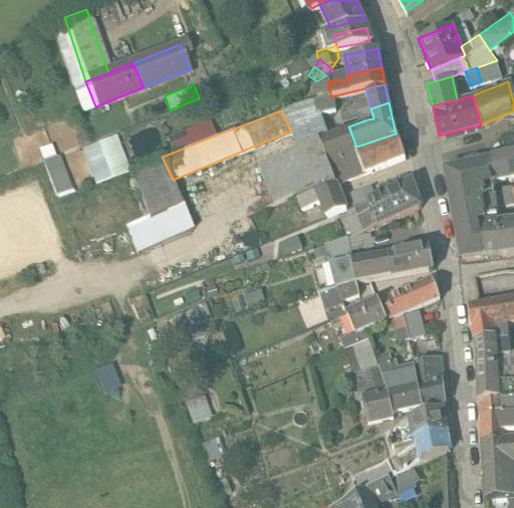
[(208,119),(169,135),(175,152),(215,136),(208,119)]
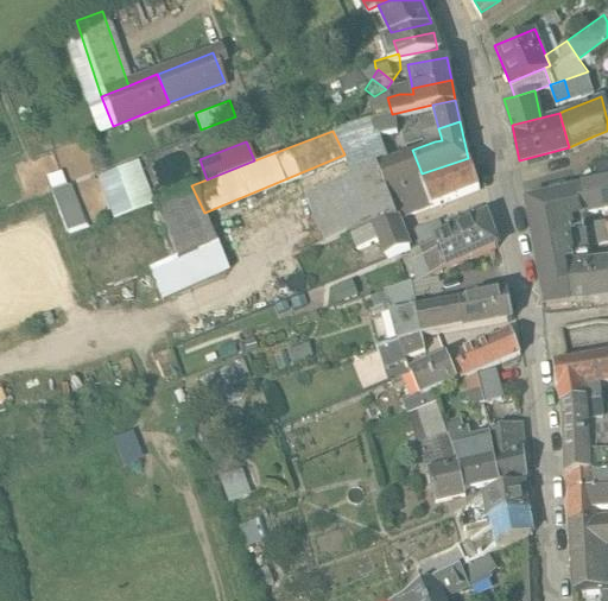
[(412,150),(378,163),(387,185),(422,174),(412,150)]
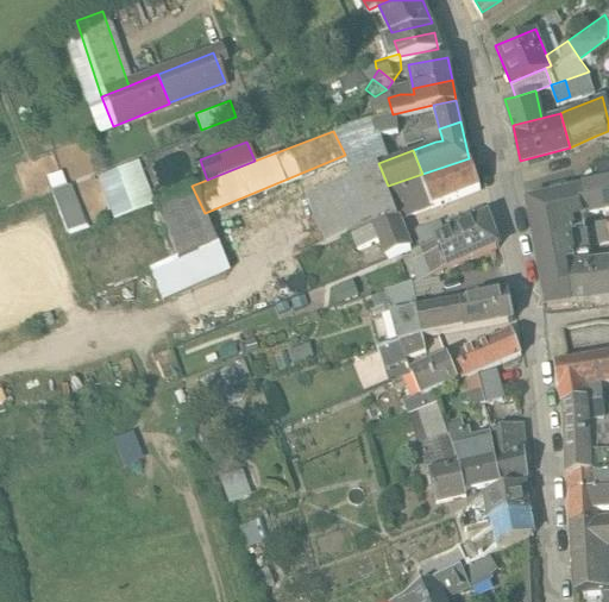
[(137,155),(94,171),(111,217),(155,200),(137,155)]
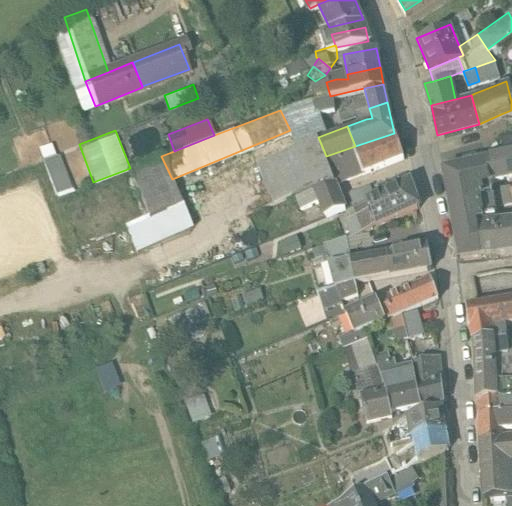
[(396,133),(327,161),(334,179),(335,180),(403,154),(396,133)]
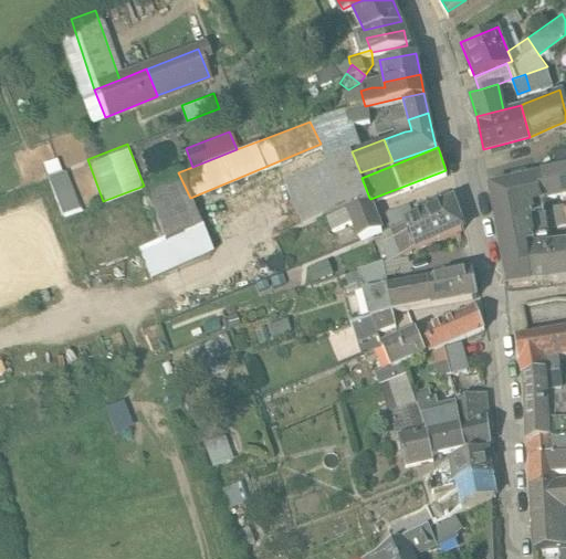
[(558,149),(548,153),(551,162),(561,161),(558,149)]
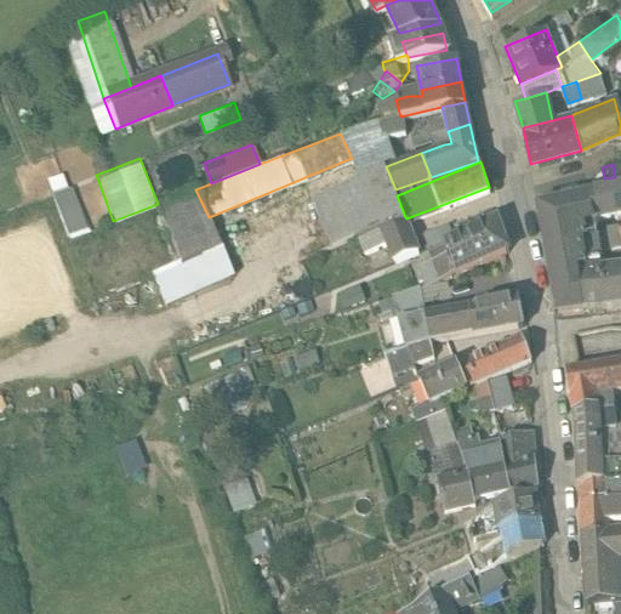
[(396,189),(386,166),(364,174),(359,176),(379,228),(381,227),(381,226),(405,217),(397,195),(396,189)]
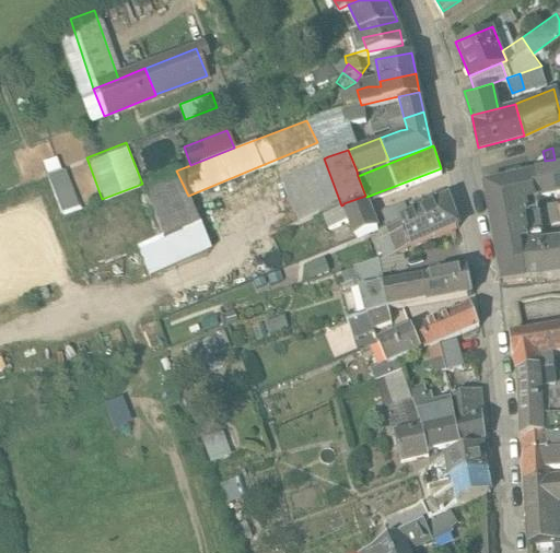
[(324,159),(281,177),(300,220),(322,210),(323,213),(341,206),(324,159)]
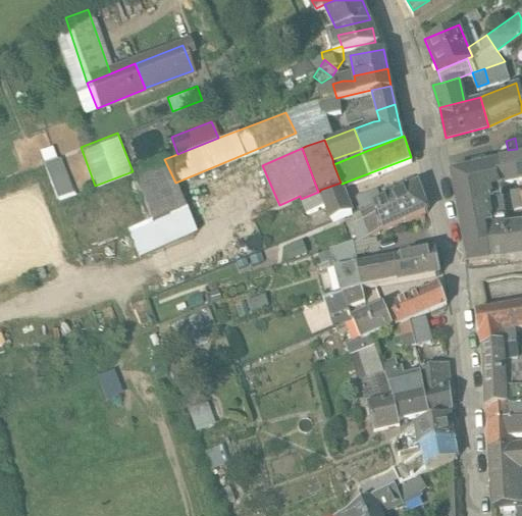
[(57,155),(43,161),(58,200),(72,195),(57,155)]
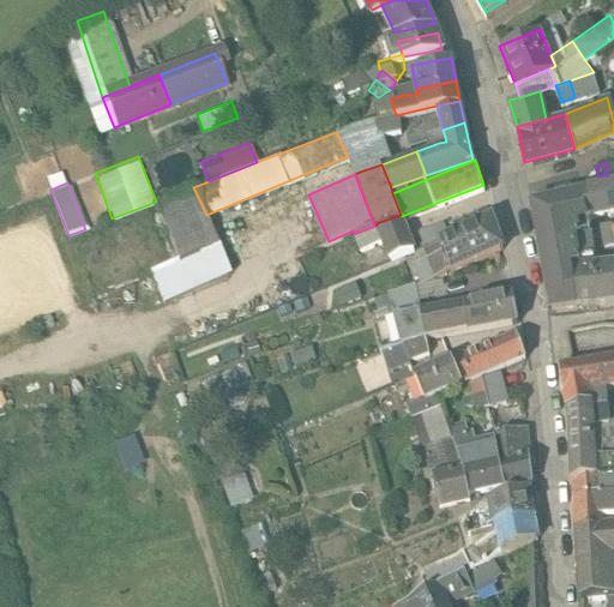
[(613,184),(609,186),(583,191),(588,215),(588,216),(613,210),(613,184)]
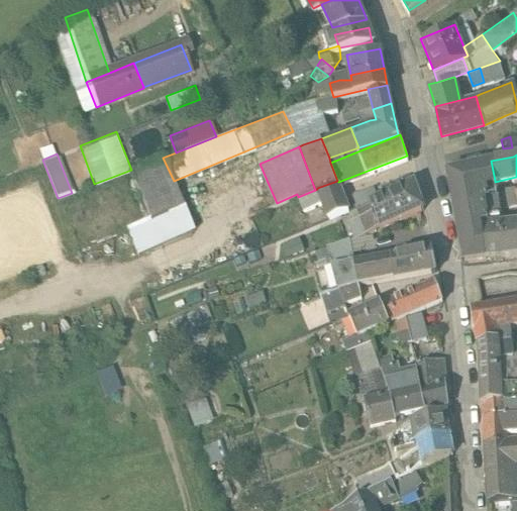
[(131,170),(150,215),(182,203),(174,181),(163,158),(131,170)]
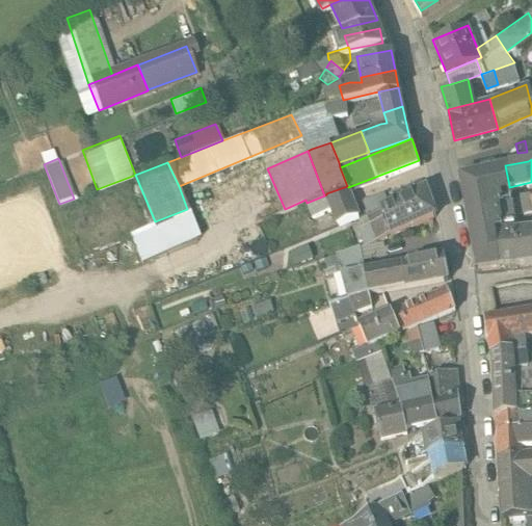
[(505,165),(461,175),(467,195),(470,215),(512,206),(509,187),(509,186),(505,165)]
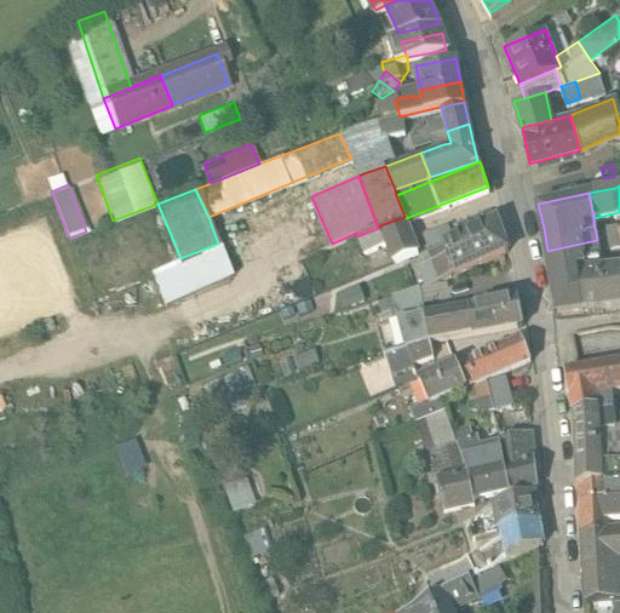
[(497,216),(443,240),(445,242),(448,250),(457,269),(506,246),(497,216)]
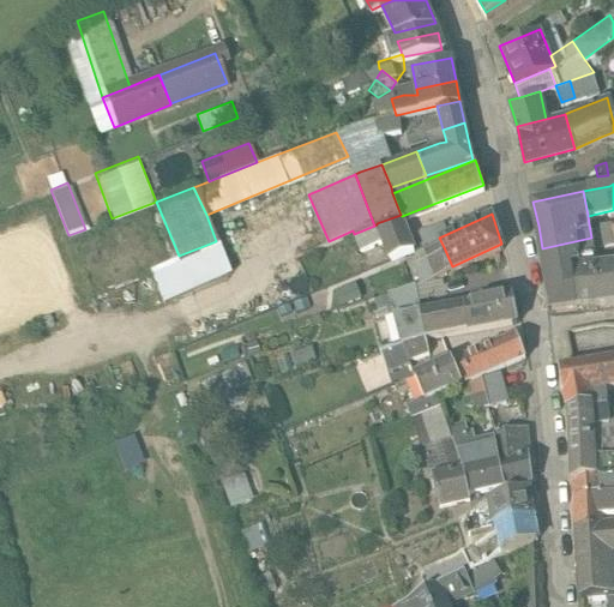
[(401,215),(377,223),(377,224),(383,238),(391,256),(414,247),(402,216),(401,215)]
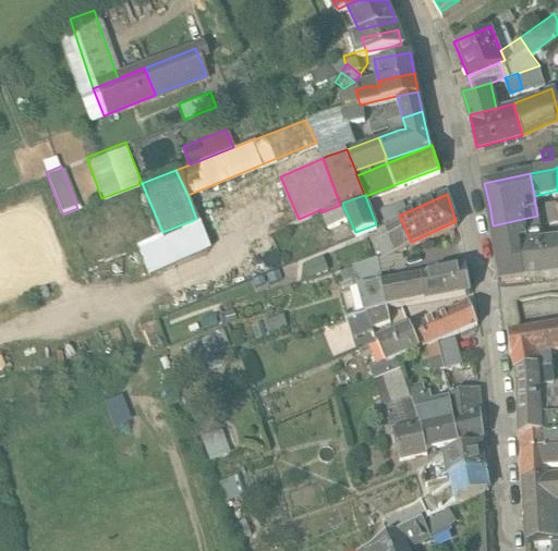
[(402,198),(379,207),(384,219),(407,209),(402,198)]
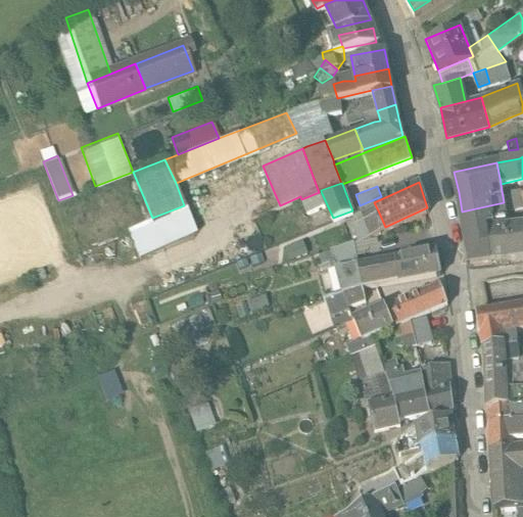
[(319,192),(301,199),(306,210),(326,202),(321,191),(319,192)]
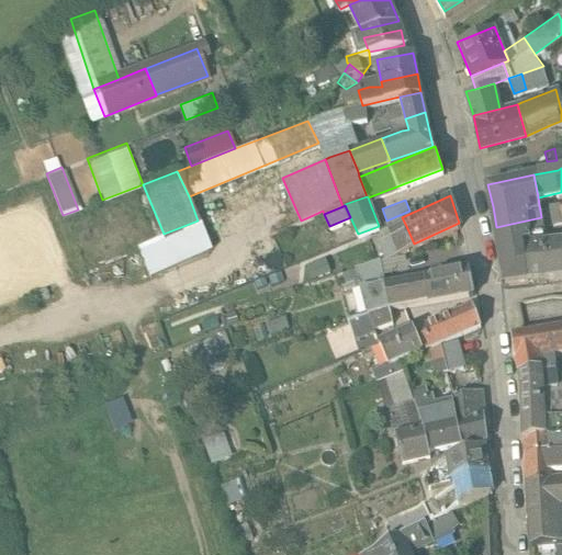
[(541,217),(496,227),(499,245),(505,280),(527,278),(528,241),(528,235),(543,233),(541,217)]
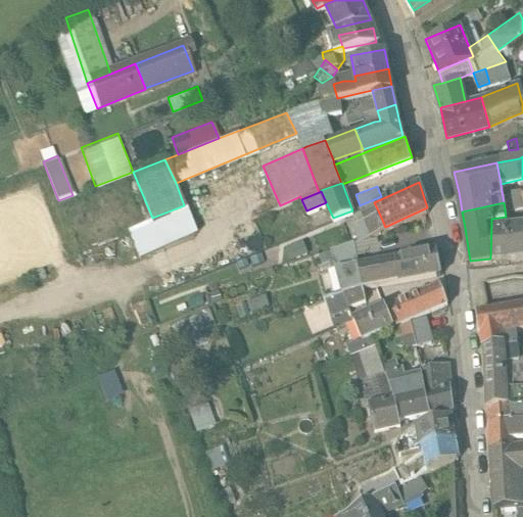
[(375,204),(363,209),(365,217),(378,210),(375,204)]
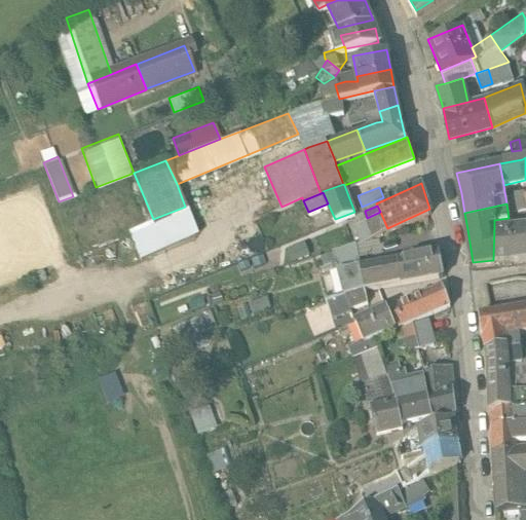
[(129,229),(141,256),(196,233),(185,207),(153,219),(129,229)]
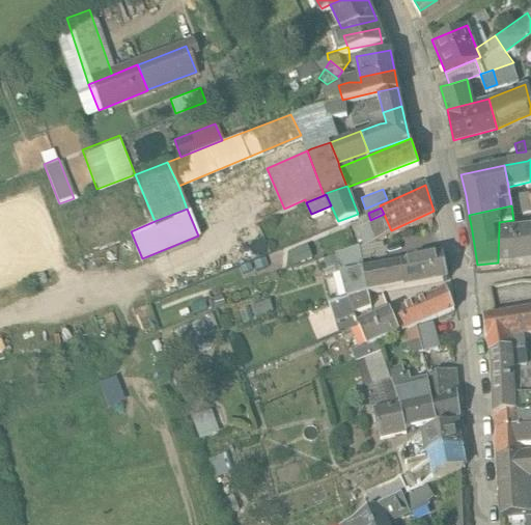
[(384,214),(370,220),(378,236),(391,230),(384,214)]
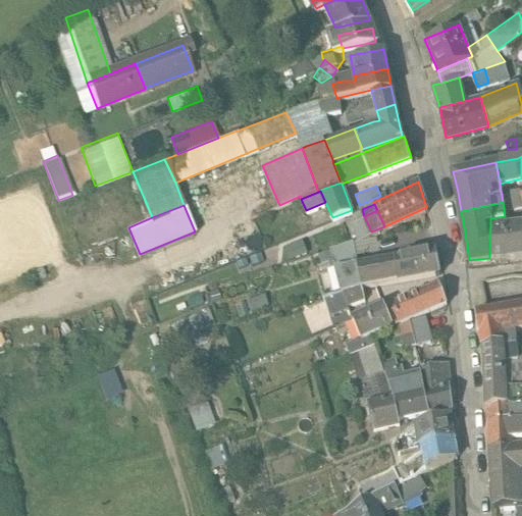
[(521,221),(505,223),(508,256),(521,254),(521,221)]
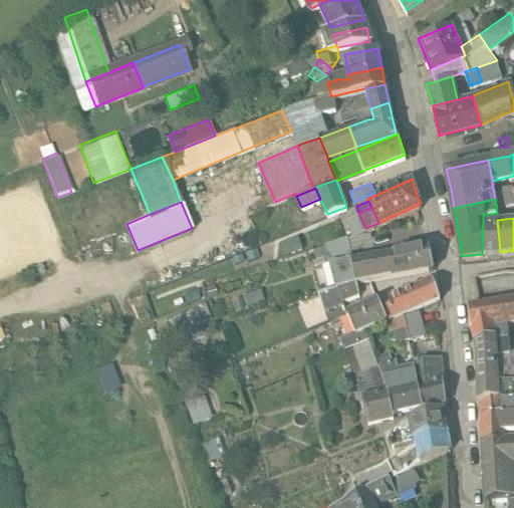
[(497,220),(483,221),(482,254),(500,252),(497,220)]
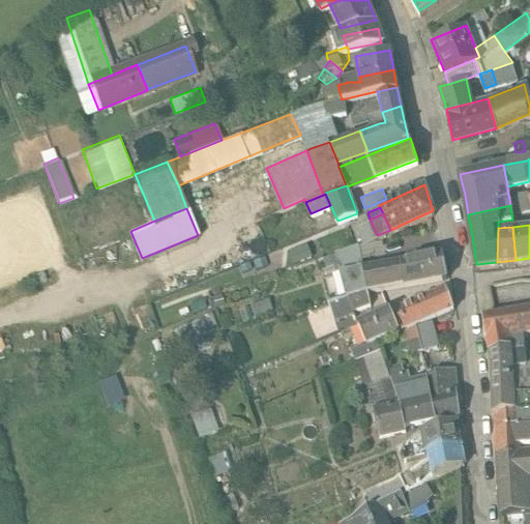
[(442,251),(400,260),(404,283),(447,273),(442,251)]
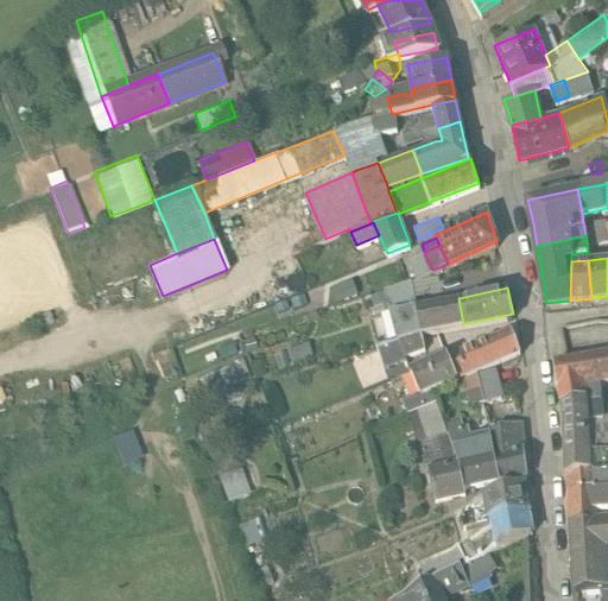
[(458,298),(417,307),(418,311),(394,316),(399,339),(423,334),(422,331),(463,324),(458,298)]
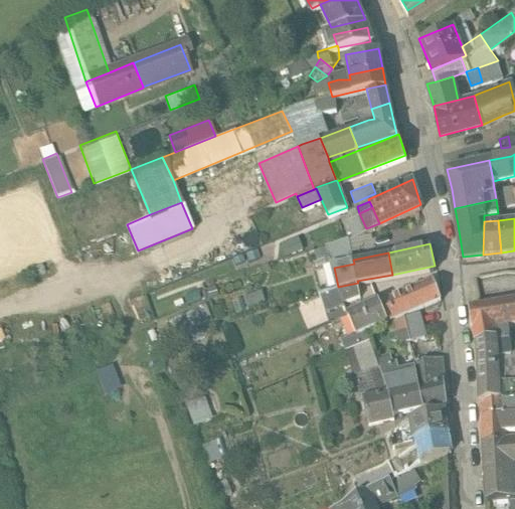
[(434,279),(379,302),(387,319),(441,297),(434,279)]
